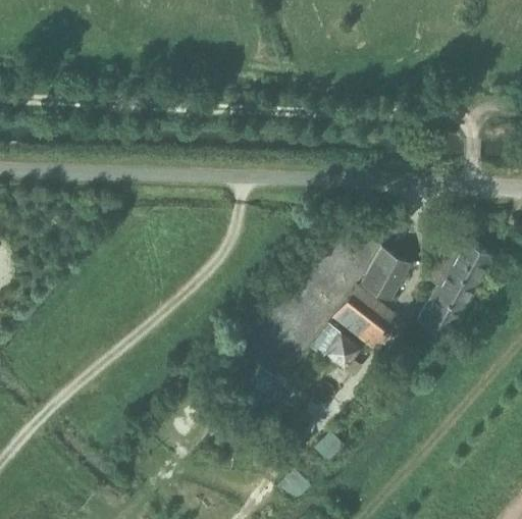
[(462,239),(422,308),(415,320),(447,339),(493,257),(462,239)]
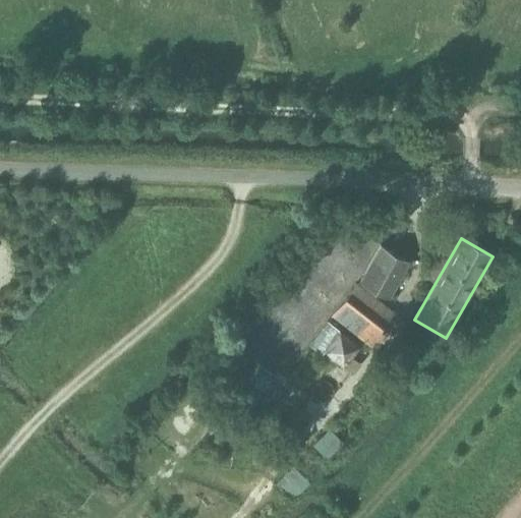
[(408,264),(381,247),(360,284),(388,300),(408,264)]
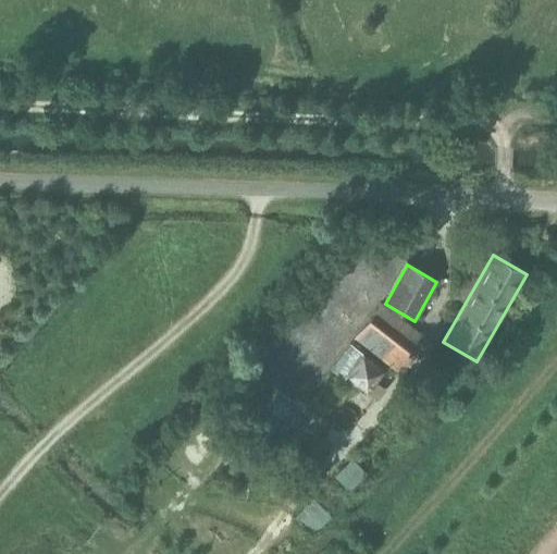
[(426,340),(382,305),(355,339),(399,373),(426,340)]
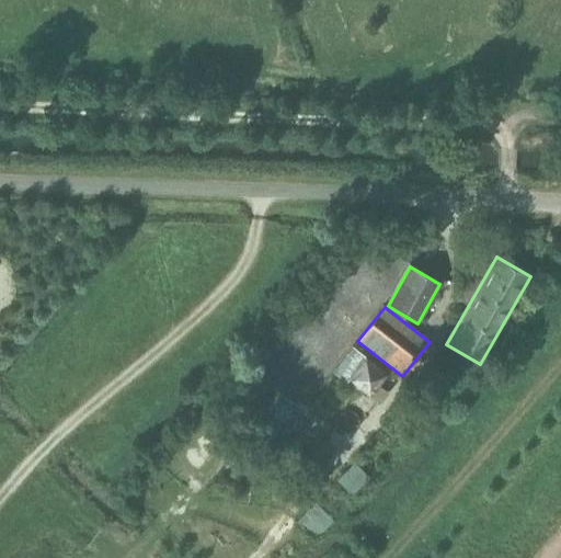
[(366,356),(347,379),(369,398),(388,376),(366,356)]
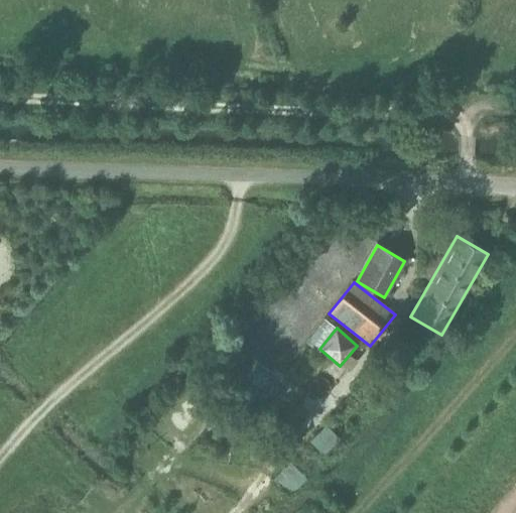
[(251,399),(272,374),(251,357),(231,383),(251,399)]
